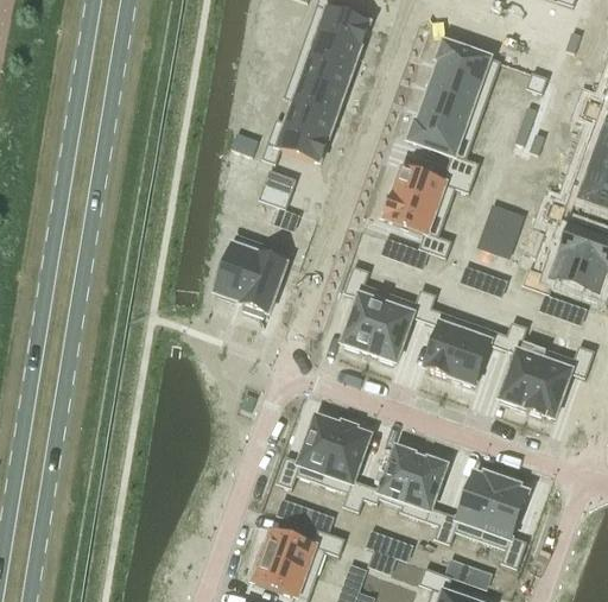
[(315,0),(306,27),(360,45),(368,21),(329,8),(331,0),(315,0)]
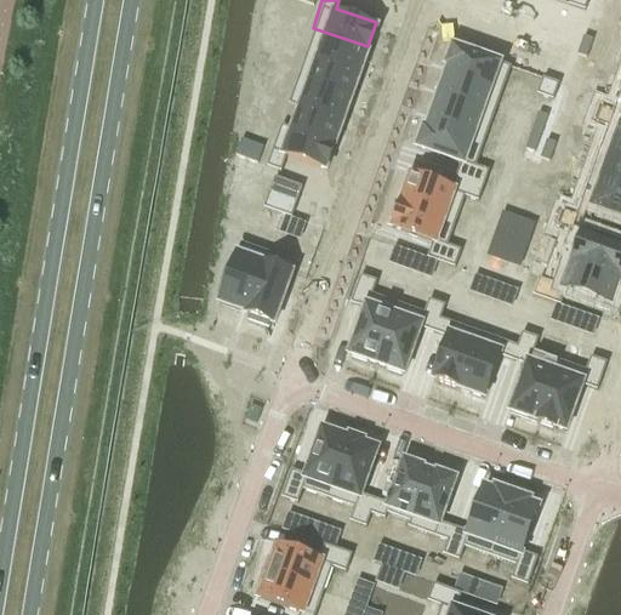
[(313,28),(305,51),(359,70),(368,46),(313,28)]
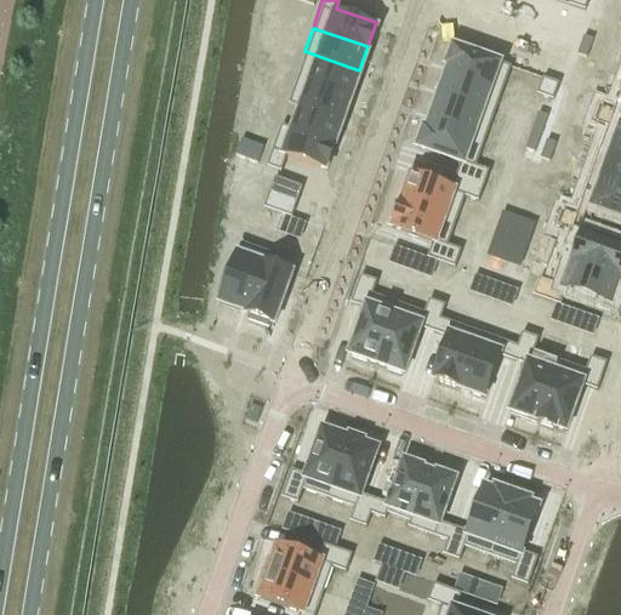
[(582,30),(576,49),(585,52),(592,34),(582,30)]
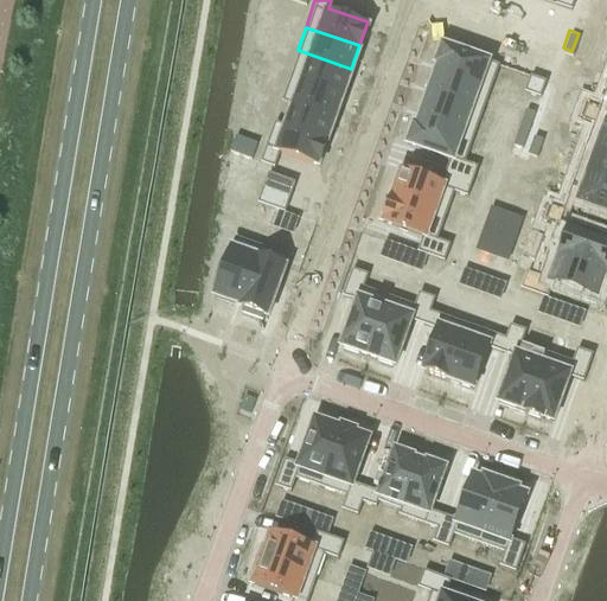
[(441,39),(435,58),(438,59),(436,61),(438,61),(435,65),(490,85),(499,59),(441,39)]
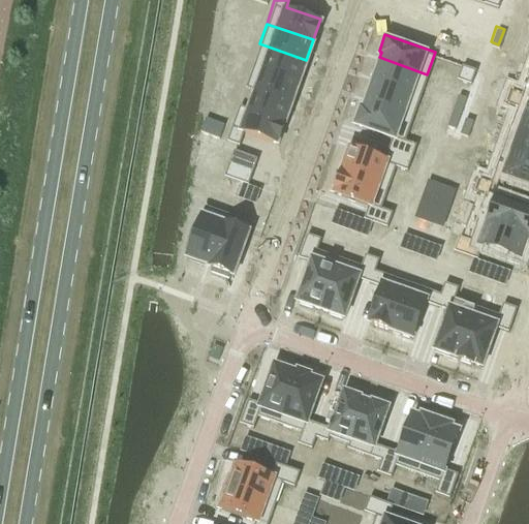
[(259,43),(253,63),(299,80),(306,60),(259,43)]
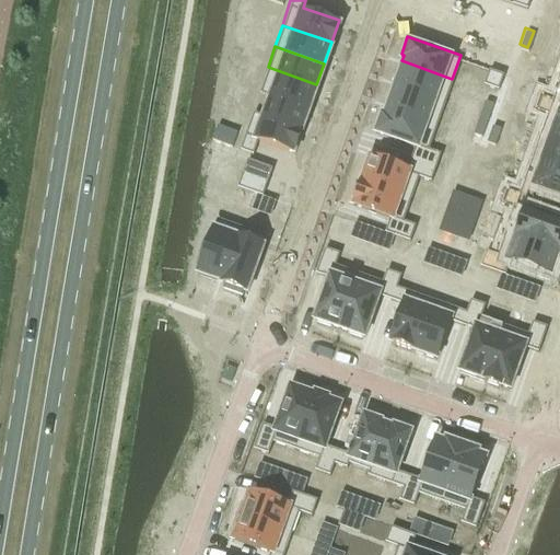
[(401,60),(394,83),(444,101),(452,79),(401,60)]
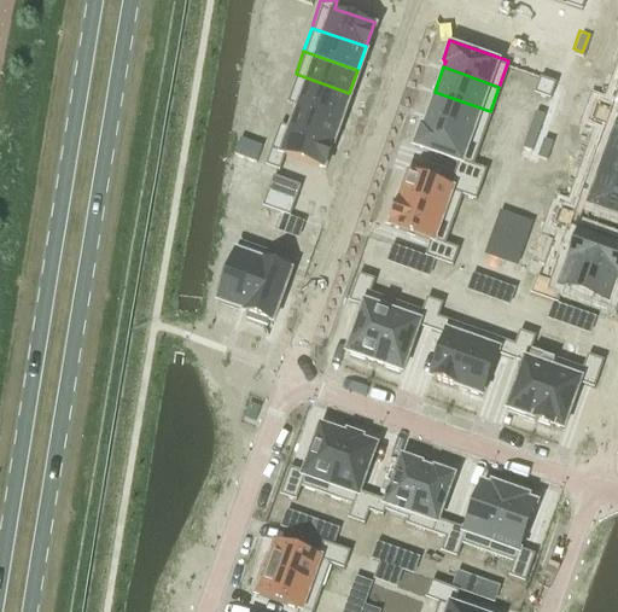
[(540,71),(534,88),(549,94),(555,77),(540,71)]
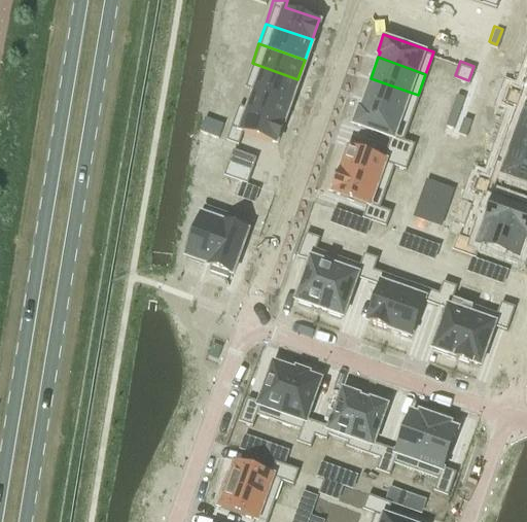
[(252,63),(245,82),(290,99),(297,79),(252,63)]
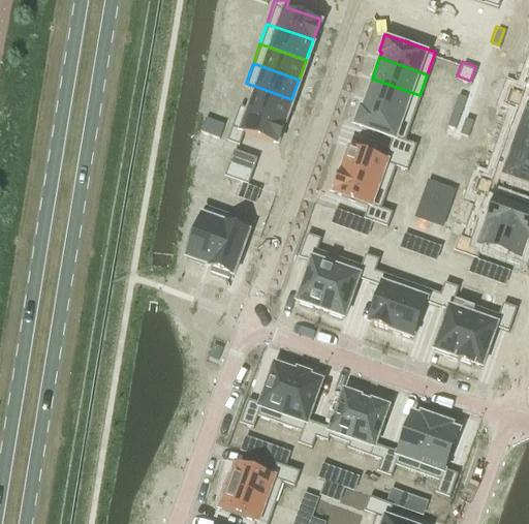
[(510,85),(510,87),(528,93),(528,69),(522,89),(510,85)]
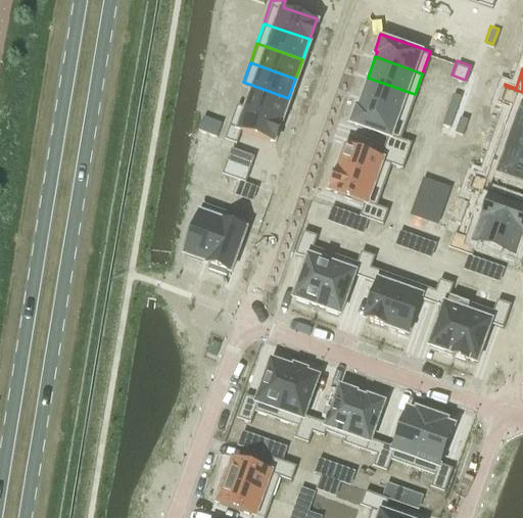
[(368,78),(361,98),(407,114),(415,94),(368,78)]
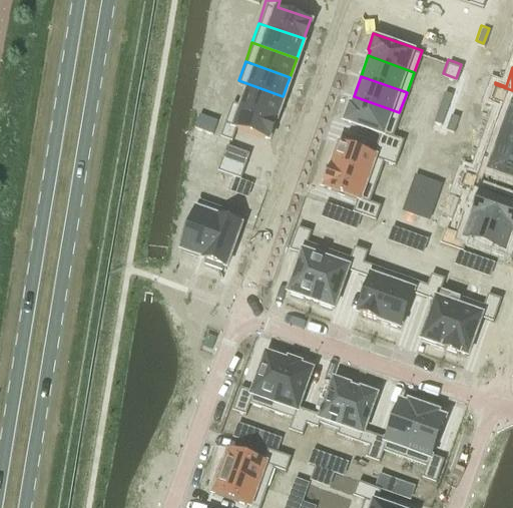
[(231,99),(231,100),(276,115),(283,96),(238,80),(237,81),(246,85),(240,102),(231,99)]
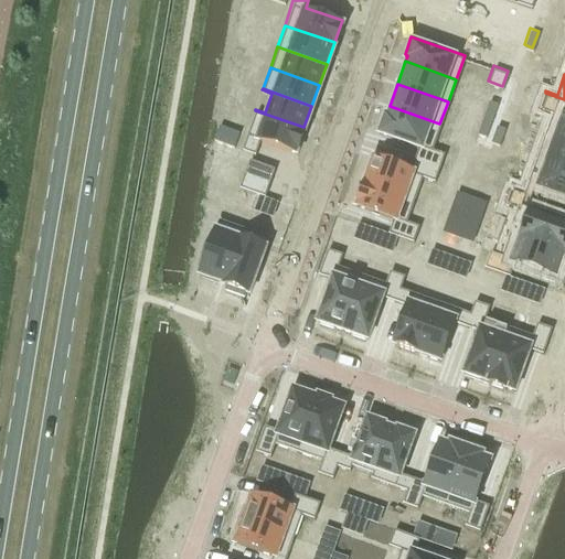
[(564,99),(545,93),(540,106),(553,110),(544,132),(564,140),(564,99)]
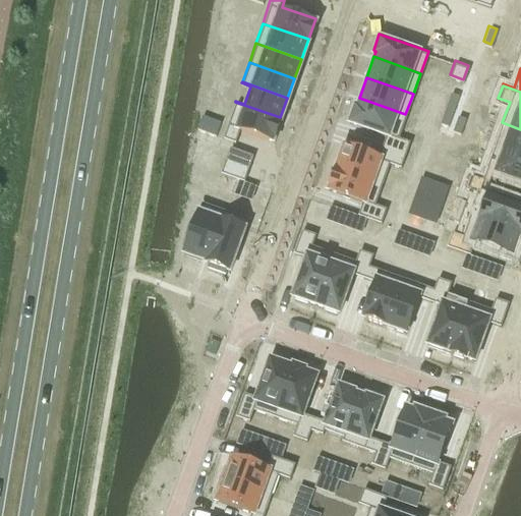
[(451,90),(446,105),(453,108),(458,93),(451,90)]
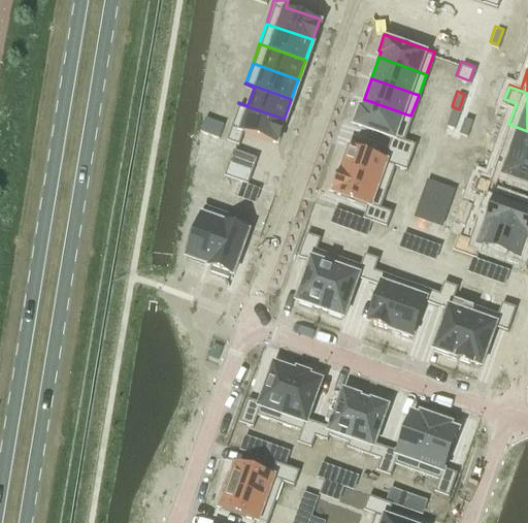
[(359,104),(354,120),(391,133),(387,145),(410,154),(415,140),(403,136),(410,116),(364,99),(362,105),(359,104)]
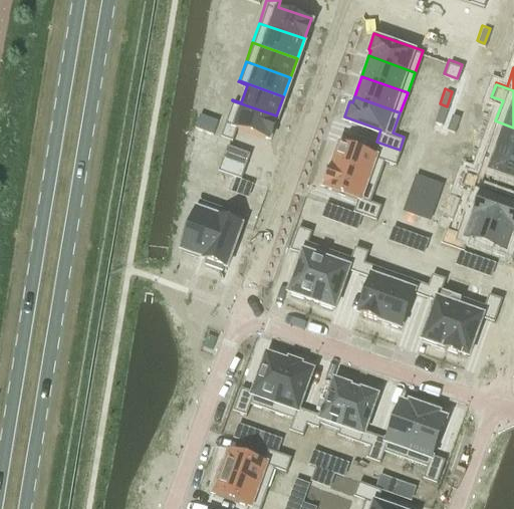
[(232,100),(220,134),(232,138),(236,124),(269,137),(276,115),(232,100)]
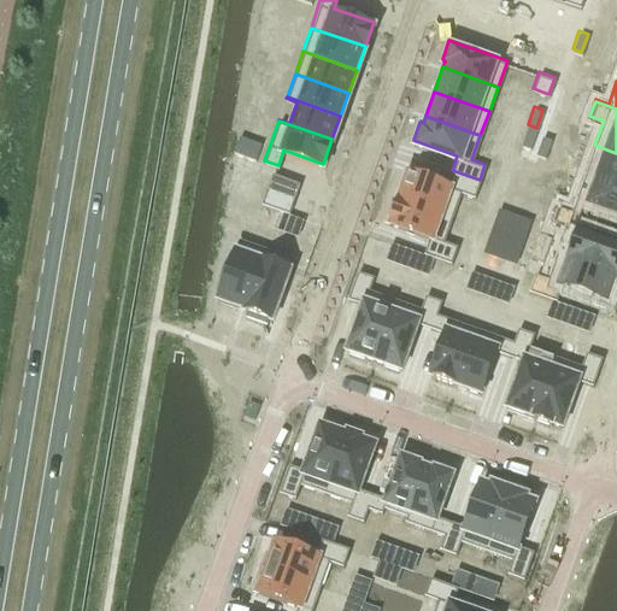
[(528,124),(521,142),(530,146),(536,128),(528,124)]
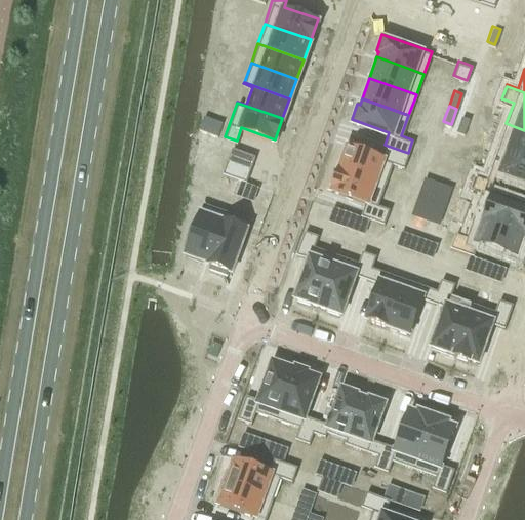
[(203,113),(198,127),(202,128),(207,130),(212,116),(204,114),(203,113)]
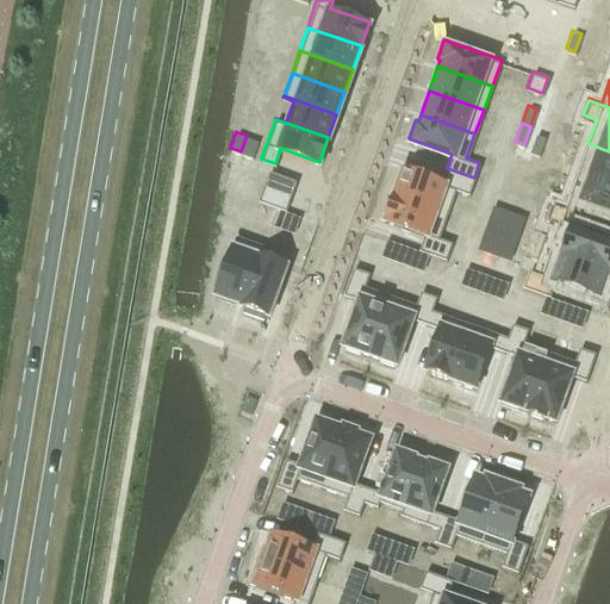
[(536,132),(529,150),(539,154),(545,136),(536,132)]
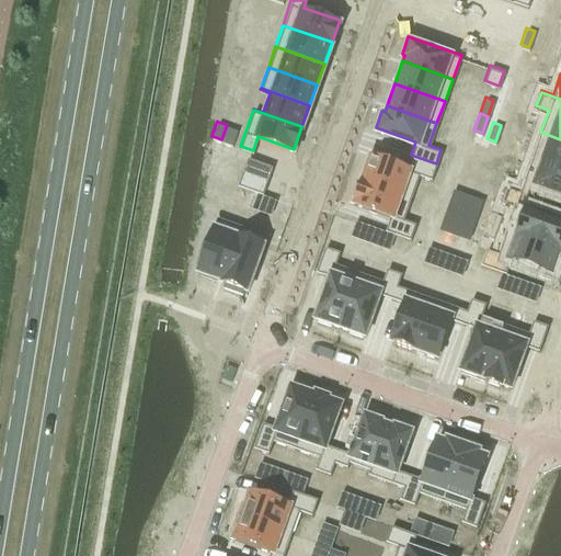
[(227,124),(221,139),(231,143),(237,128),(227,124)]
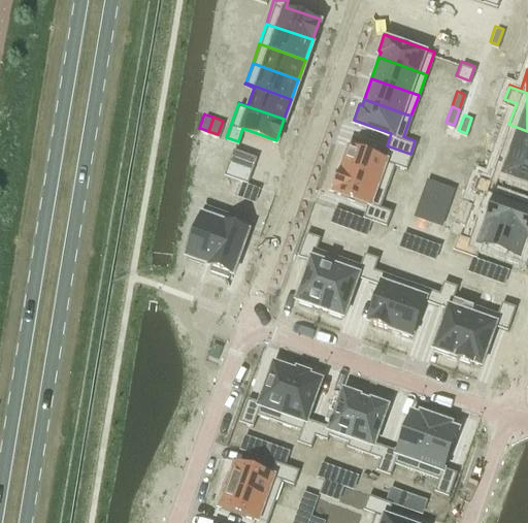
[(527,131),(508,124),(501,145),(527,154),(527,131)]
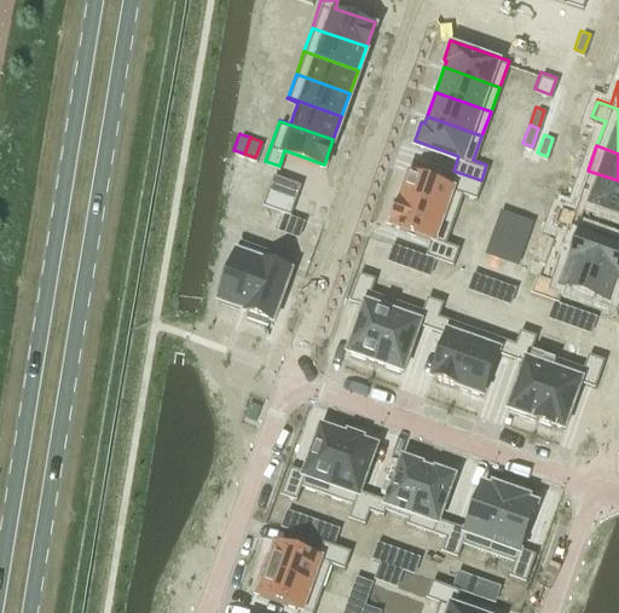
[(403,184),(398,195),(453,215),(462,190),(476,195),(481,180),(453,171),(449,184),(408,169),(406,172),(405,172),(401,183),(403,184)]
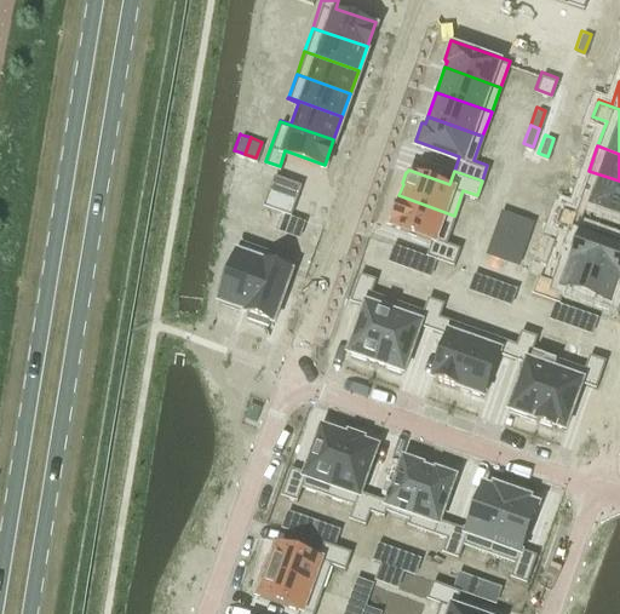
[(562,204),(561,205),(589,216),(593,201),(619,210),(619,181),(589,171),(575,208),(562,204)]
